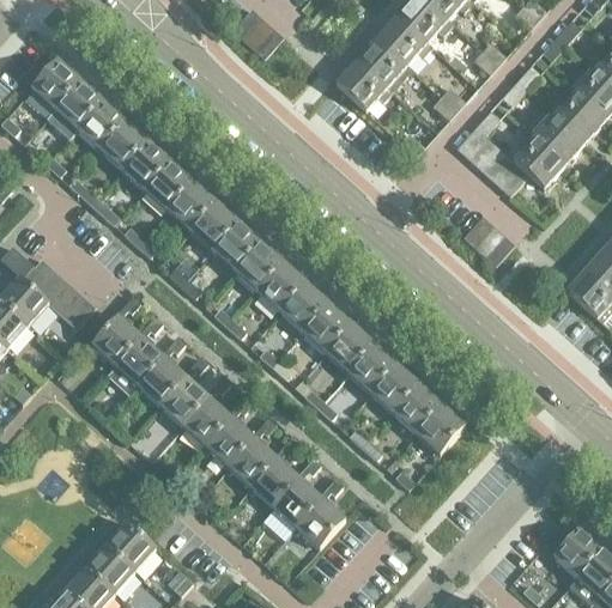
[(453,25),(424,0),(410,0),(397,16),(432,48),(432,47),(428,42),(436,32),(442,36),(453,25)]
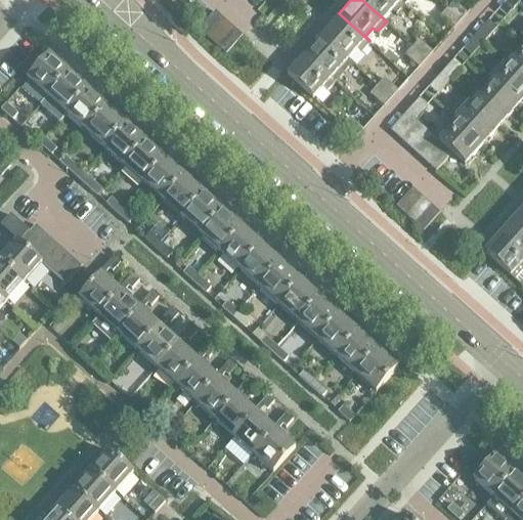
[(403,2),(401,0),(362,0),(387,22),(387,20),(383,16),(391,7),(395,11),(403,2)]
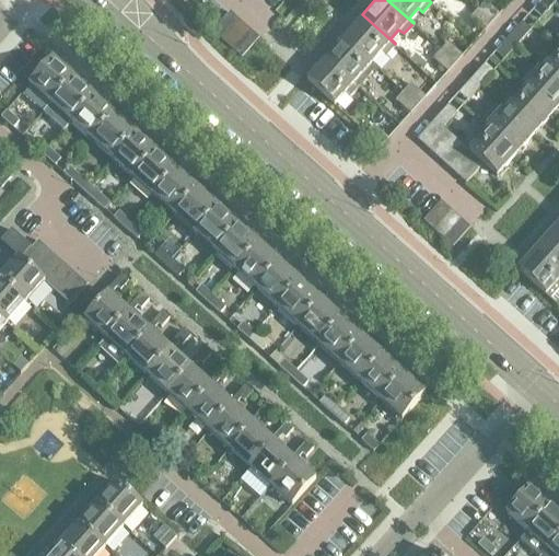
[(491,19),(498,11),(486,0),(481,0),(476,6),(491,19)]
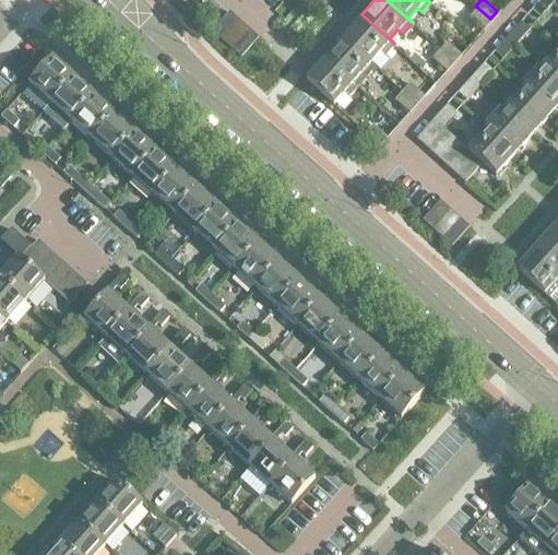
[(535,0),(530,7),(539,15),(553,0),(535,0)]
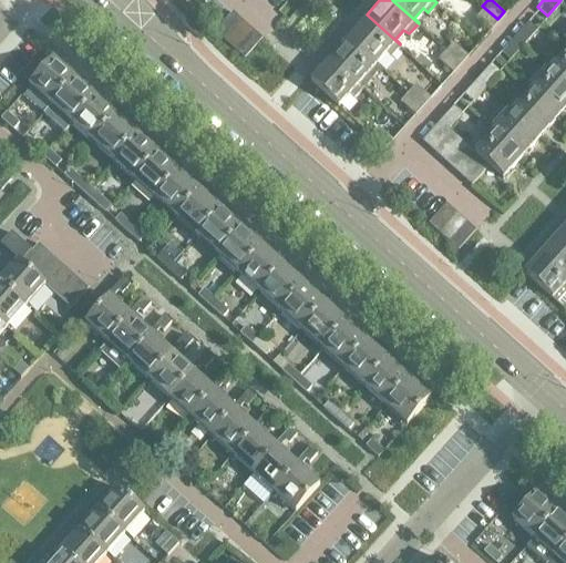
[(497,19),(482,6),(474,14),(490,28),(497,19)]
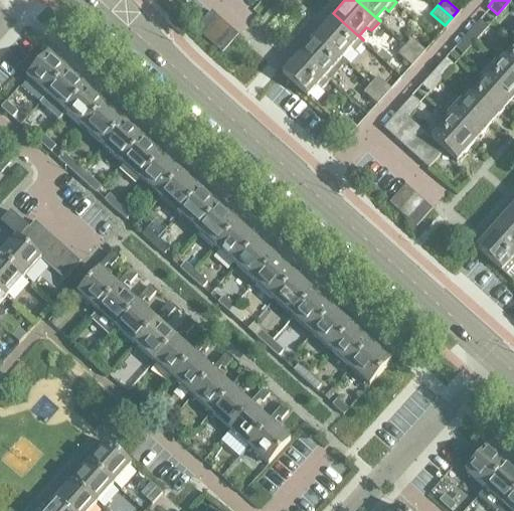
[(194,25),(203,33),(219,15),(210,6),(194,25)]
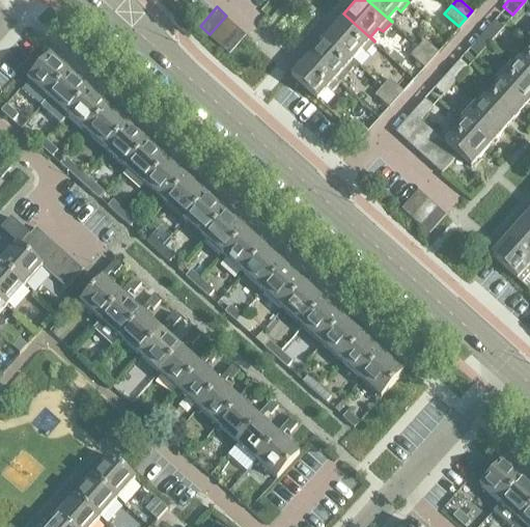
[(374,42),(343,14),(326,33),(357,61),(357,60),(353,56),(361,48),(365,52),(374,42)]
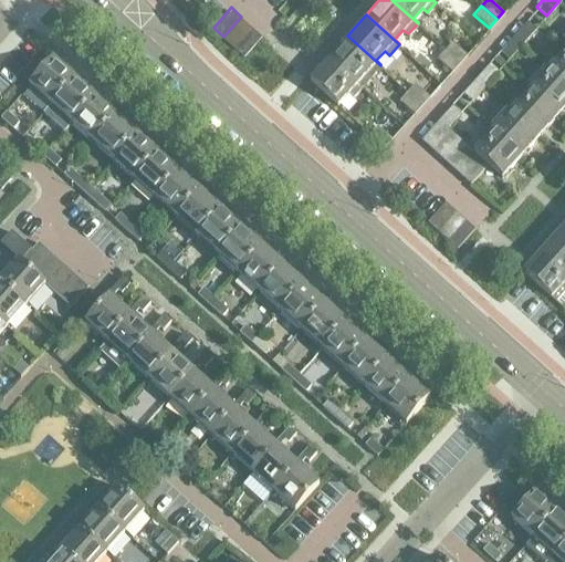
[(223,37),(233,45),(251,24),(241,17),(223,37)]
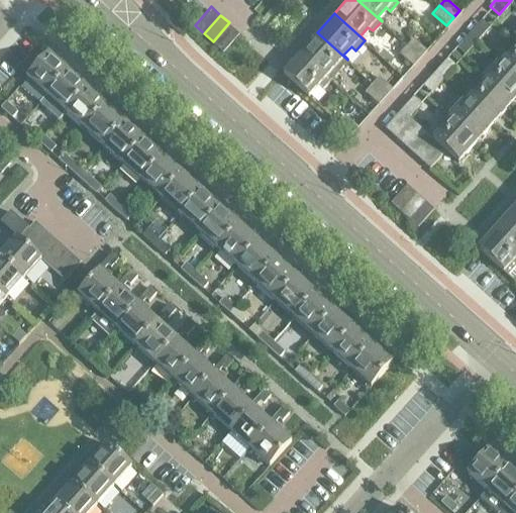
[(489,24),(481,17),(469,30),(477,37),(489,24)]
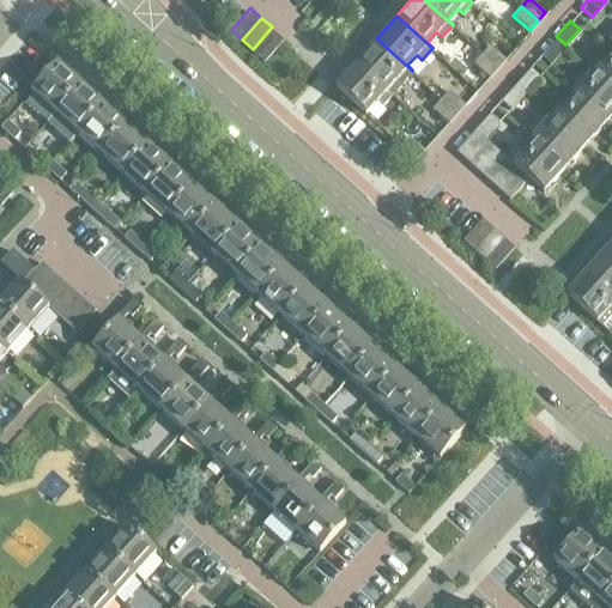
[(272,26),(253,49),(264,59),(283,37),(272,26)]
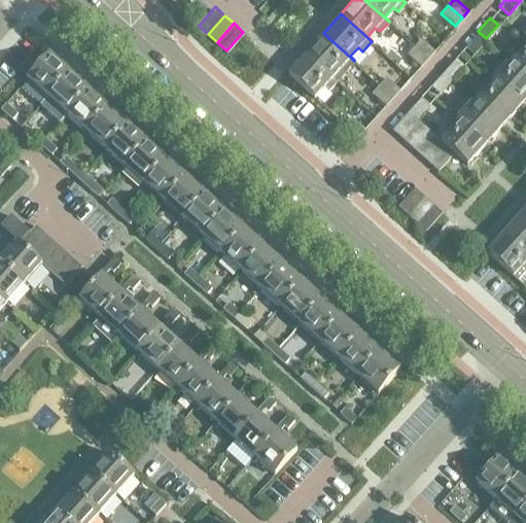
[(486,38),(478,31),(464,46),(472,54),(486,38)]
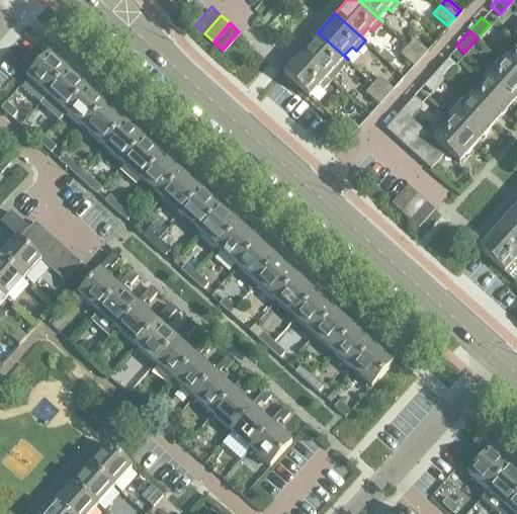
[(348,60),(318,32),(300,52),(331,79),(348,60)]
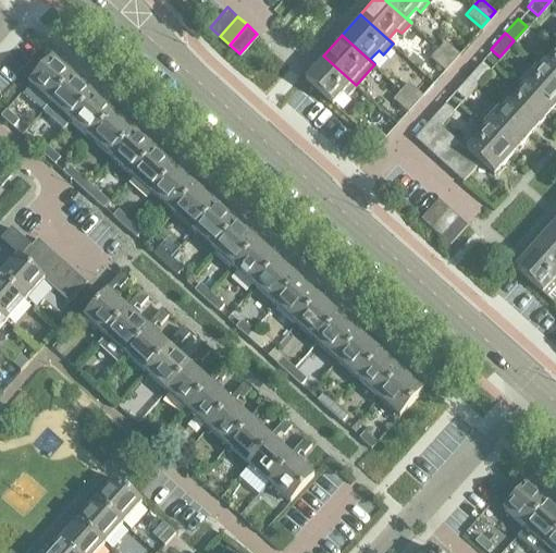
[(452,60),(459,52),(444,38),(437,47),(452,60)]
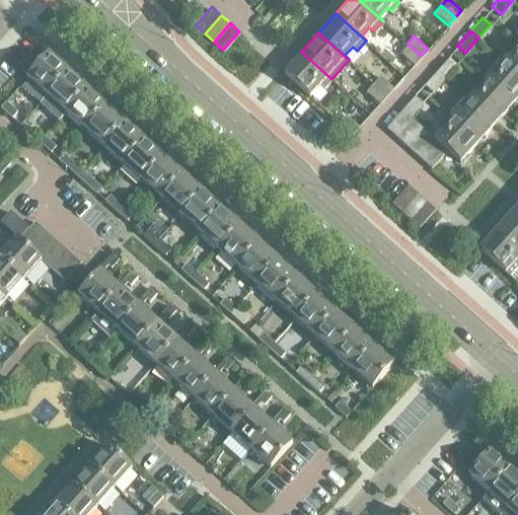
[(507,47),(499,56),(517,72),(517,38),(516,37),(515,38),(517,41),(517,43),(511,51),(507,47)]
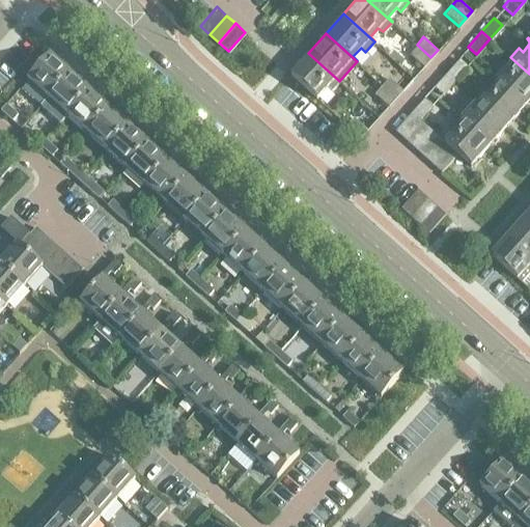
[(430,57),(417,45),(409,53),(423,65),(430,57)]
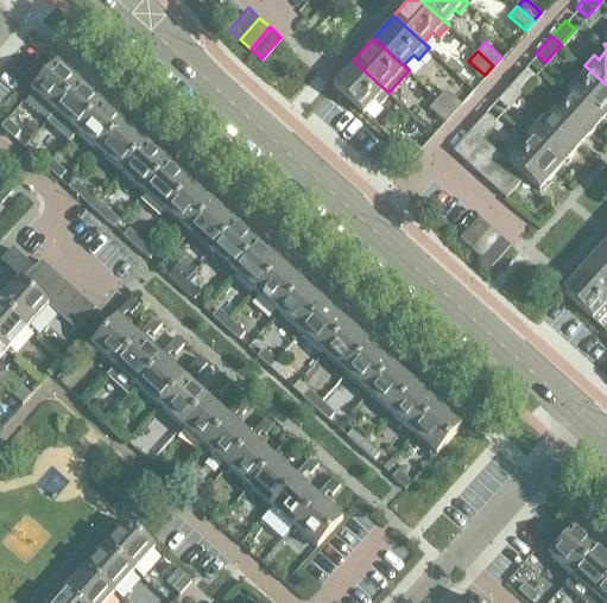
[(57,61),(31,90),(54,110),(80,82),(57,61)]
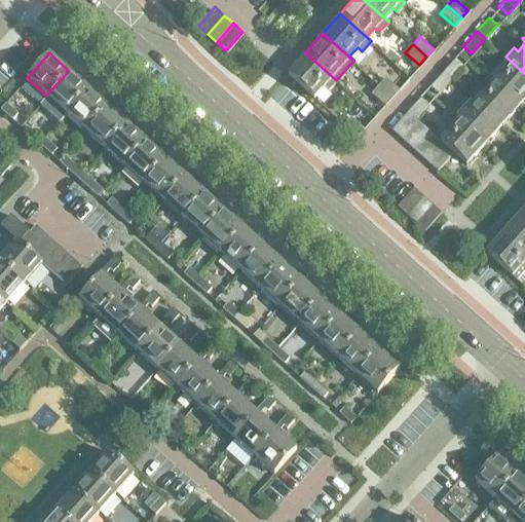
[(305,52),(288,73),(313,96),(323,85),(328,89),(336,80),(305,52)]
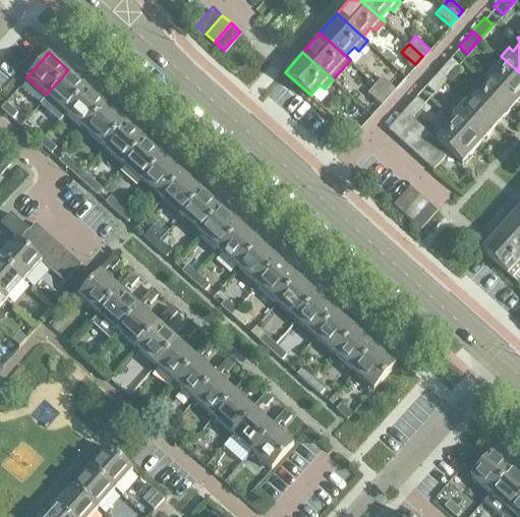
[(458,63),(450,56),(438,68),(447,76),(458,63)]
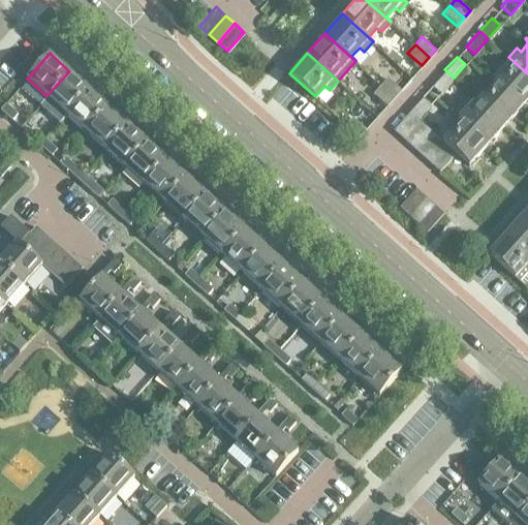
[(527,96),(527,73),(508,57),(507,58),(499,67),(491,76),(522,103),(527,96)]
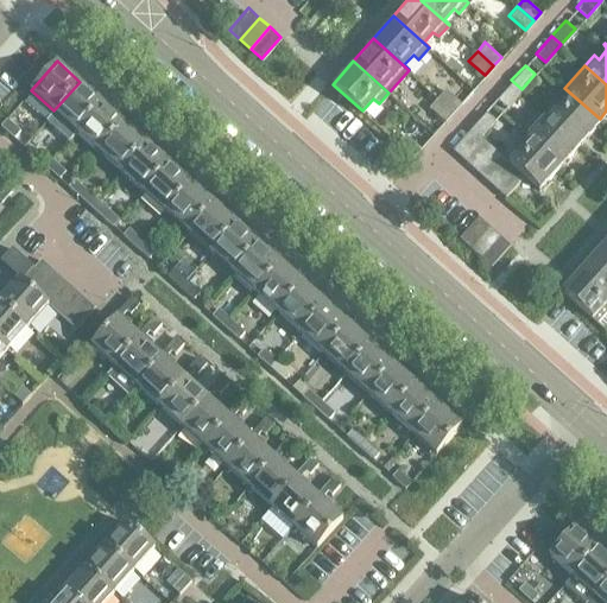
[(522,89),(511,80),(495,97),(506,106),(522,89)]
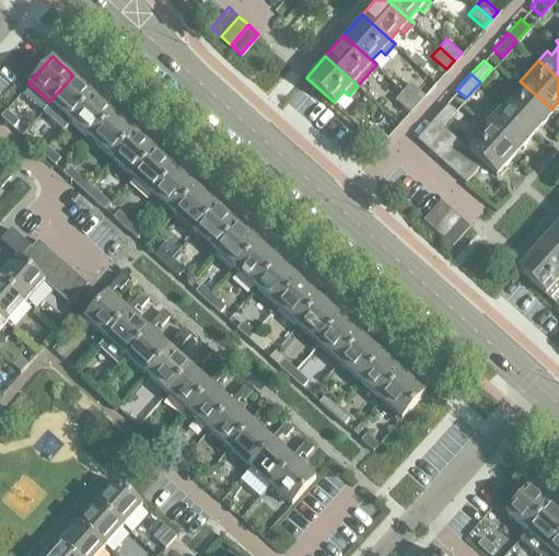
[(73,76),(49,102),(70,120),(94,94),(73,76)]
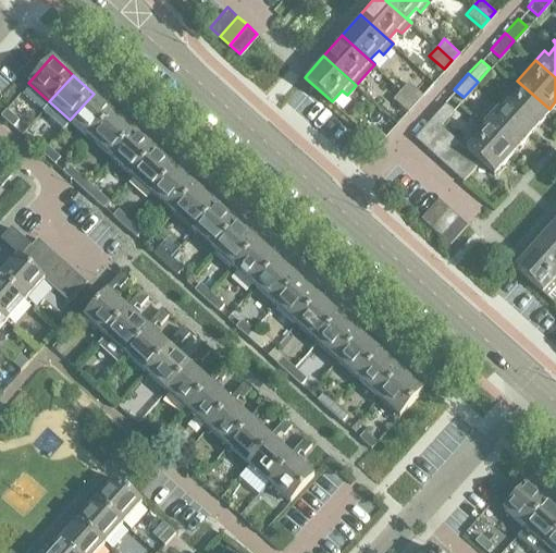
[(399,87),(415,101),(422,93),(407,80),(399,87)]
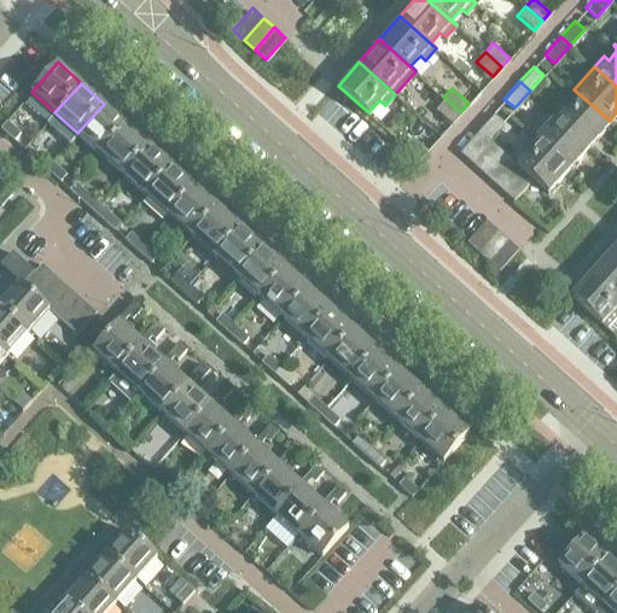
[(610,121),(574,89),(572,91),(577,95),(568,106),(563,101),(553,111),(589,144),(610,121)]
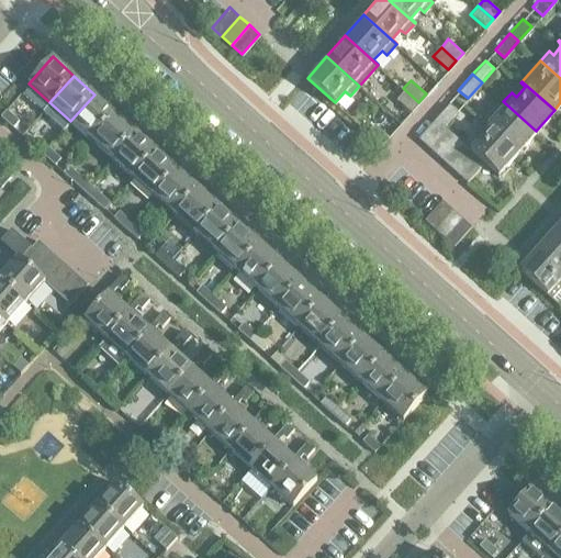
[(395,98),(411,111),(418,102),(403,88),(395,98)]
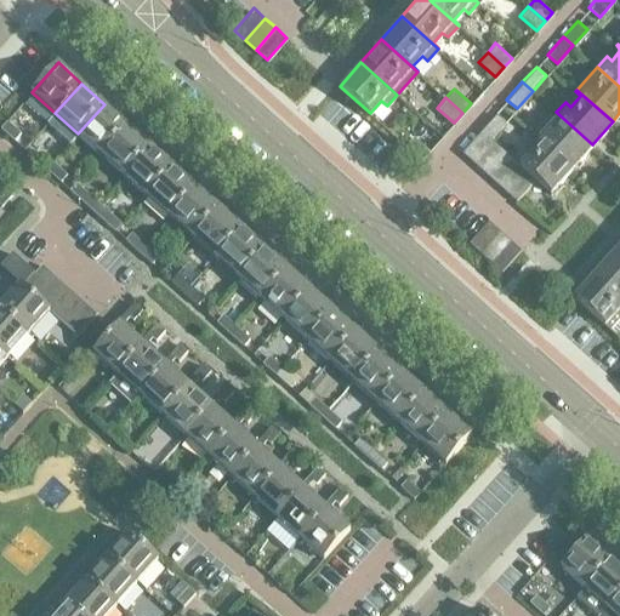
[(104,104),(78,133),(101,154),(128,125),(104,104)]
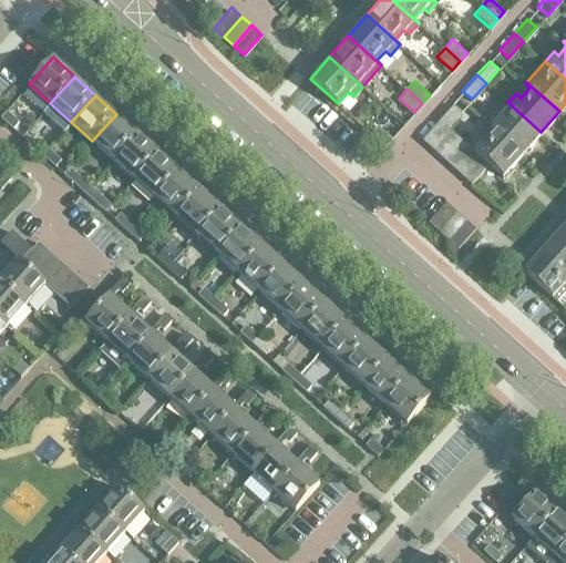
[(541,132),(507,102),(506,104),(497,114),(490,123),(522,153),(541,132)]
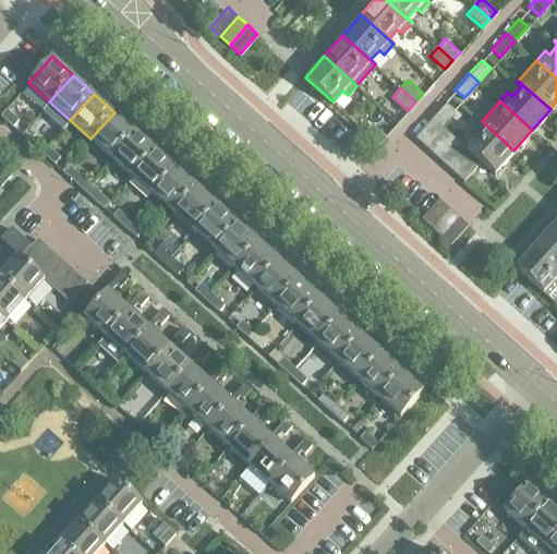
[(445,101),(433,115),(442,122),(453,109),(445,101)]
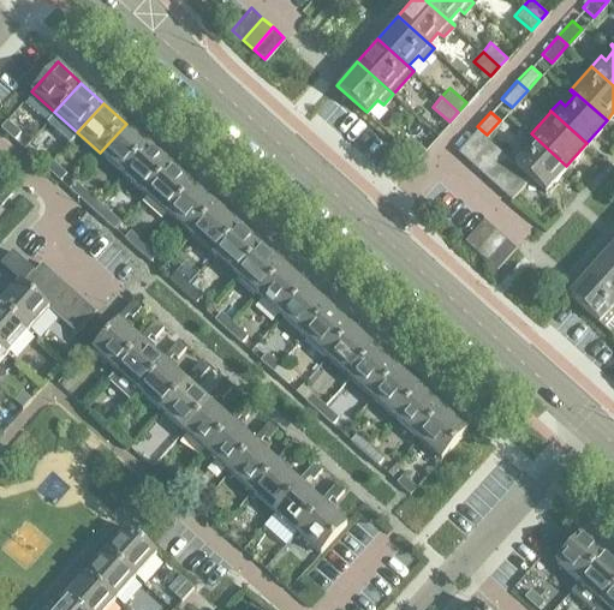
[(0,125),(13,137),(19,130),(6,118),(0,125)]
